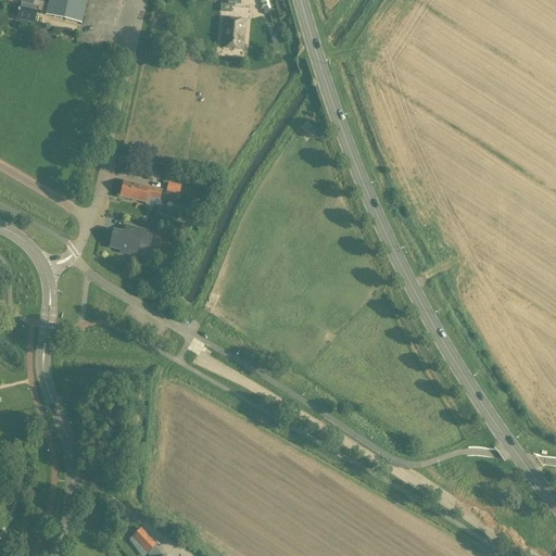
[(34,0),(30,0),(21,0),(20,5),(13,3),(10,14),(17,19),(17,20),(33,24),(36,10),(48,12),(50,0),(34,0)]
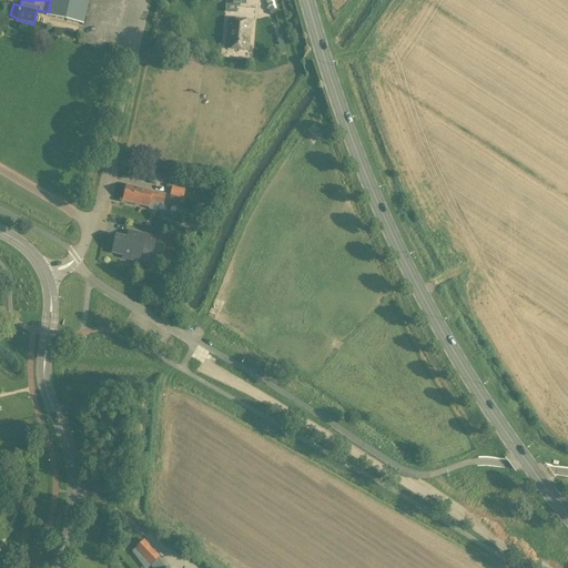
[(51,0),(49,12),(48,16),(82,24),(87,0),(51,0)]
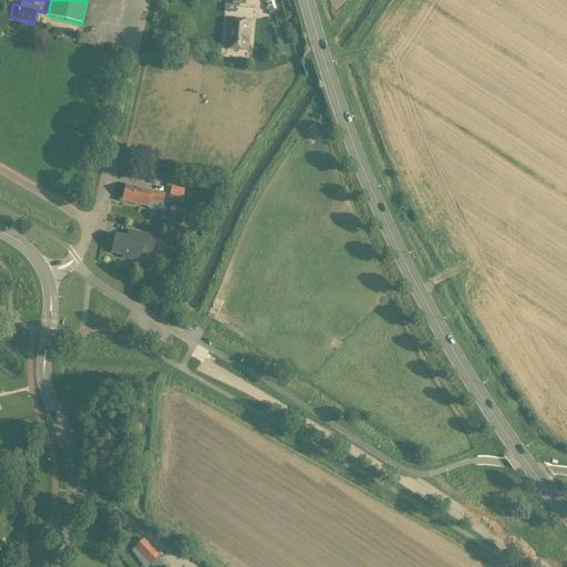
[(247,51),(249,22),(228,21),(226,49),(247,51)]
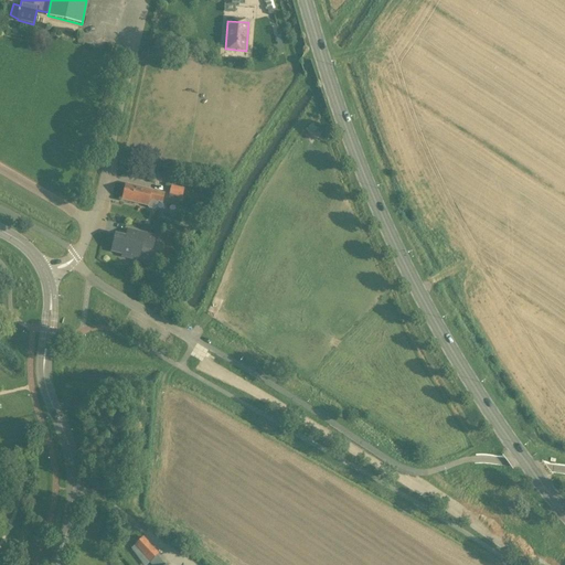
[(162,204),(164,194),(125,184),(121,200),(148,206),(147,208),(148,210),(152,210),(157,208),(158,203),(162,204)]
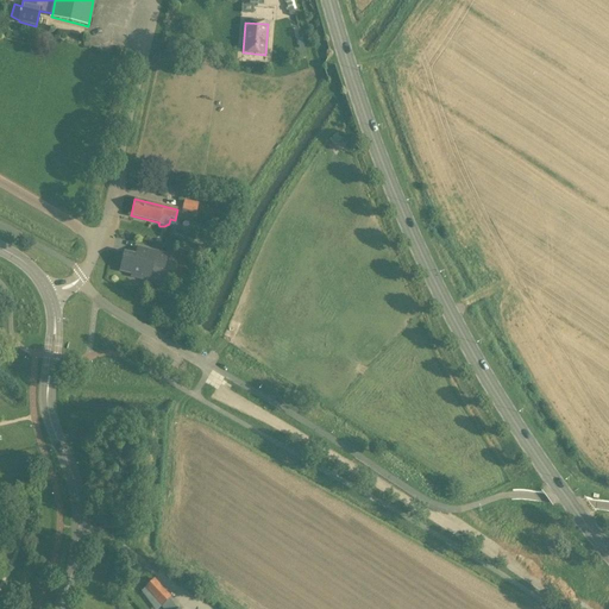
[(182,212),(195,215),(198,205),(184,201),(182,212)]
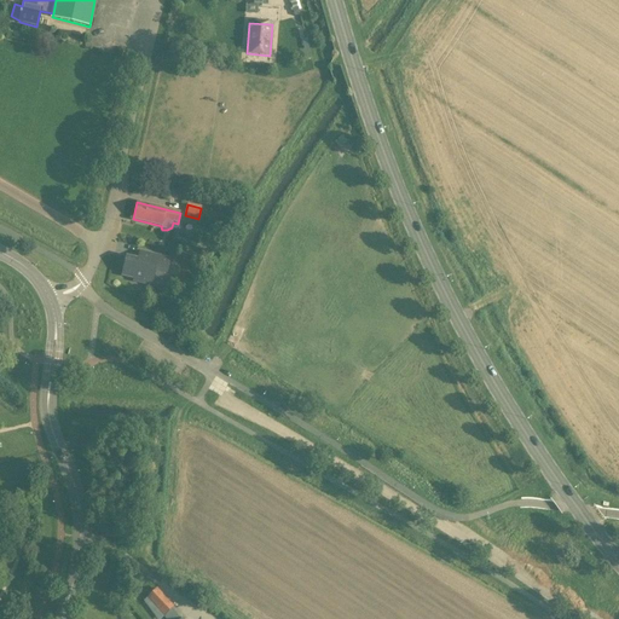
[(151,284),(161,285),(165,273),(167,273),(169,261),(140,254),(138,261),(127,259),(126,261),(125,261),(122,268),(125,268),(122,276),(134,279),(134,282),(151,285),(151,284)]
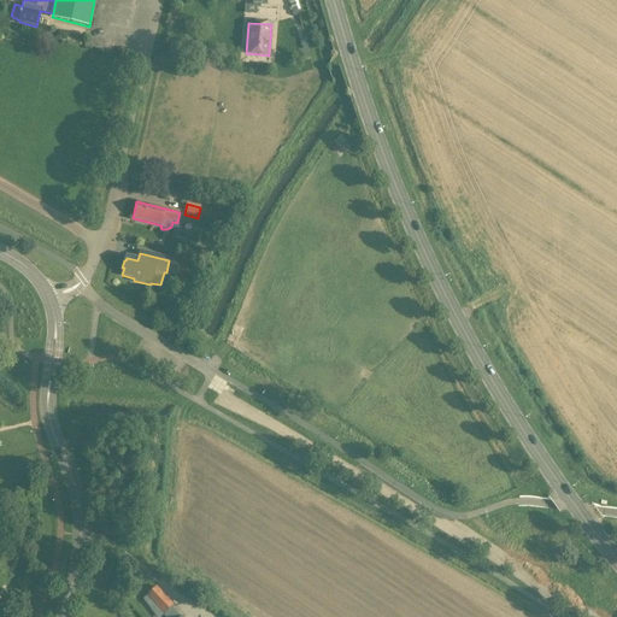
[(168,310),(175,313),(178,304),(171,301),(168,310)]
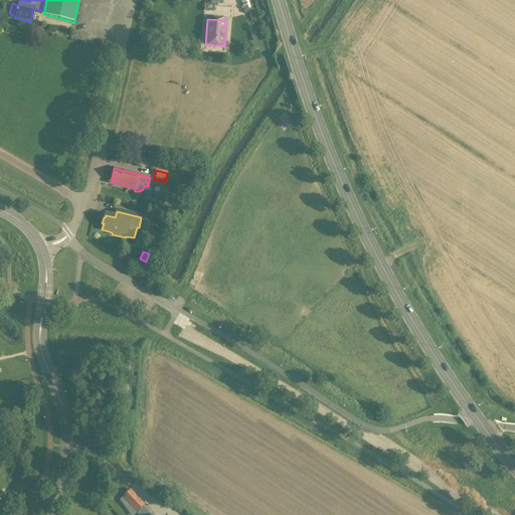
[(137,512),(144,505),(131,491),(123,497),(137,512)]
